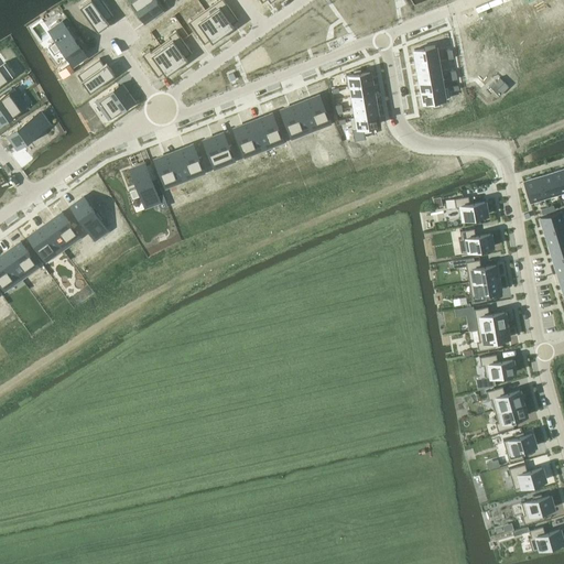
[(87,0),(80,6),(89,19),(97,31),(104,25),(108,23),(106,20),(112,15),(112,17),(114,15),(101,0),(87,0)]
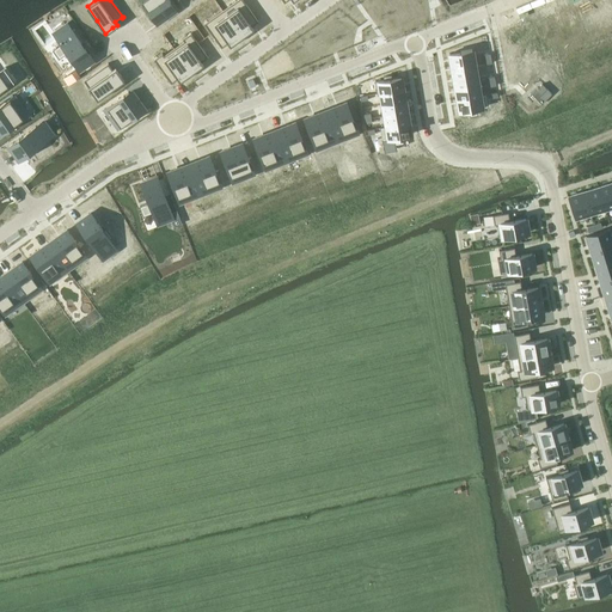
[(140,0),(147,10),(157,23),(170,14),(167,11),(173,6),(170,2),(170,1),(169,0),(140,0)]
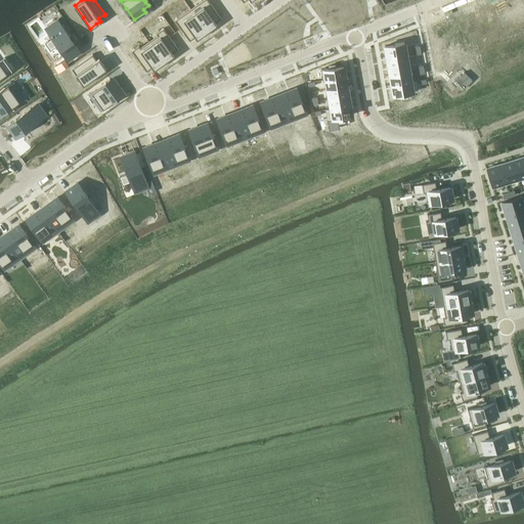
[(203,0),(190,9),(207,32),(210,30),(217,25),(215,22),(220,18),(221,18),(208,0),(203,0)]
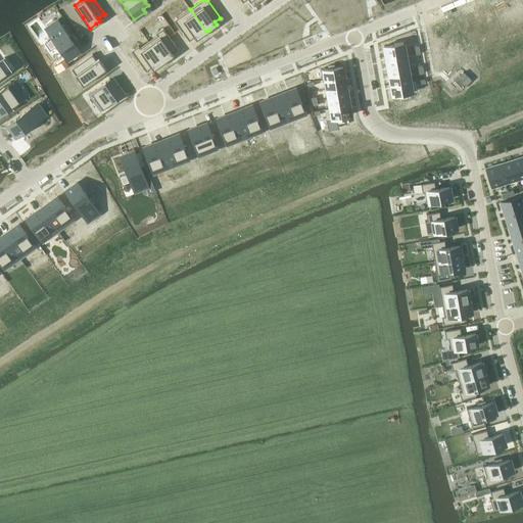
[(177,17),(175,19),(189,41),(190,40),(195,36),(196,39),(199,37),(206,32),(190,9),(178,18),(177,17)]
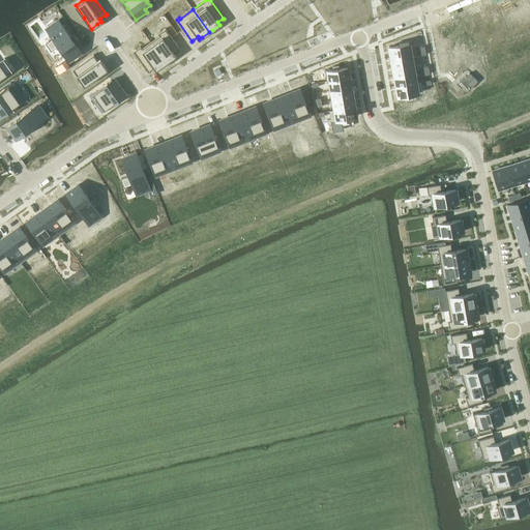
[(53,38),(46,42),(51,50),(58,45),(68,60),(81,52),(63,27),(58,21),(47,29),(52,35),(51,35),(53,38)]
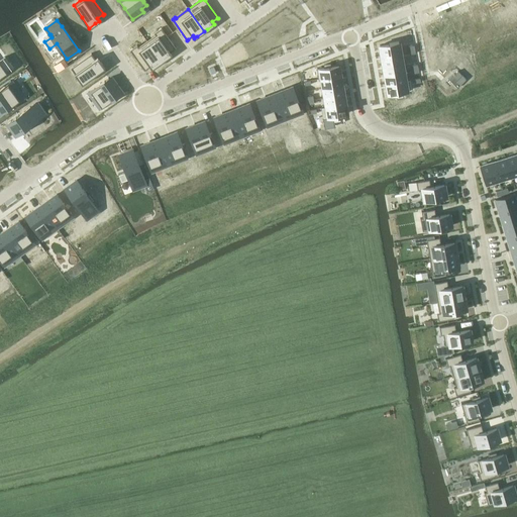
[(443,26),(431,30),(439,53),(440,52),(449,48),(451,53),(452,53),(458,50),(459,49),(450,26),(450,27),(444,29),(443,26)]
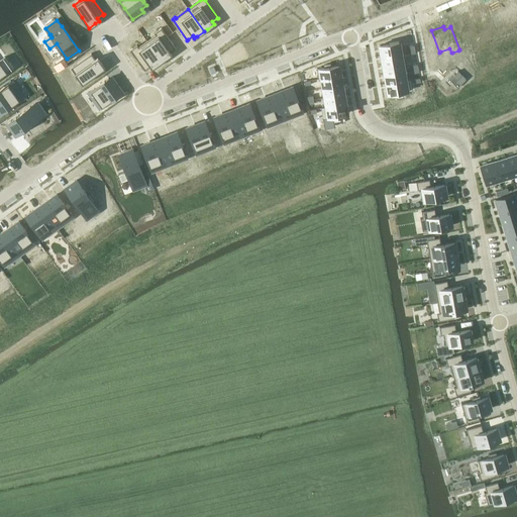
[(156,34),(147,40),(162,62),(165,60),(165,59),(172,55),(170,52),(175,48),(176,47),(161,27),(159,29),(154,32),(156,34)]
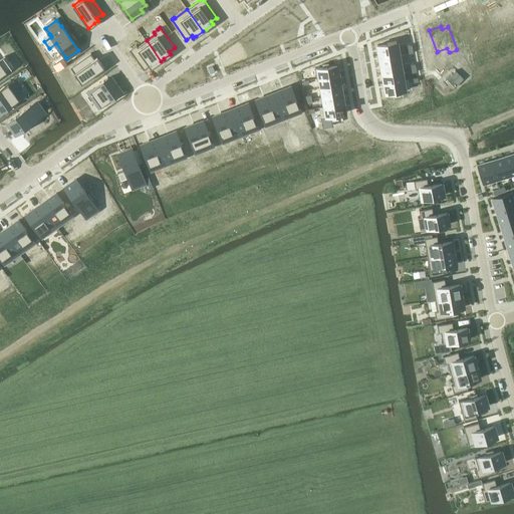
[(132,47),(130,49),(144,69),(145,69),(145,68),(150,65),(151,67),(154,66),(161,61),(147,40),(138,47),(137,45),(133,48),(132,47)]
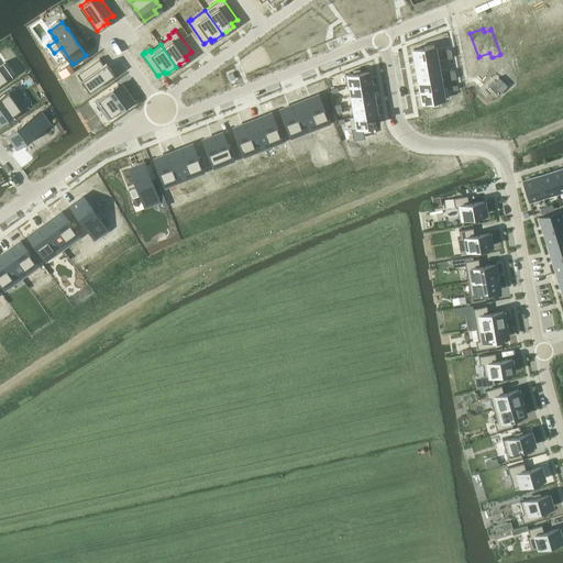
[(434,45),(414,48),(416,59),(437,56),(434,45)]
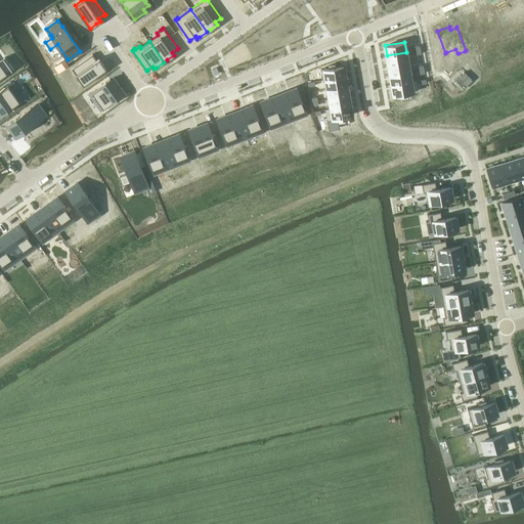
[(406,52),(387,55),(388,66),(407,61),(406,52)]
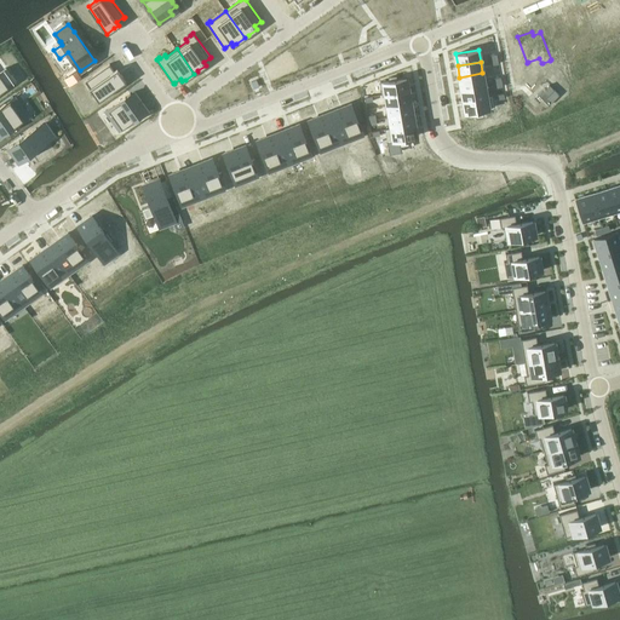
[(74,64),(65,69),(72,76),(79,70),(74,64)]
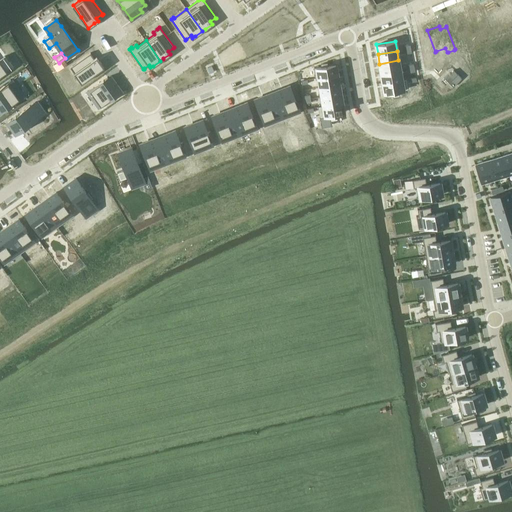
[(90,53),(70,67),(72,70),(72,69),(81,82),(93,74),(93,75),(104,67),(100,61),(99,61),(97,57),(94,59),(91,54),(91,53),(90,53)]
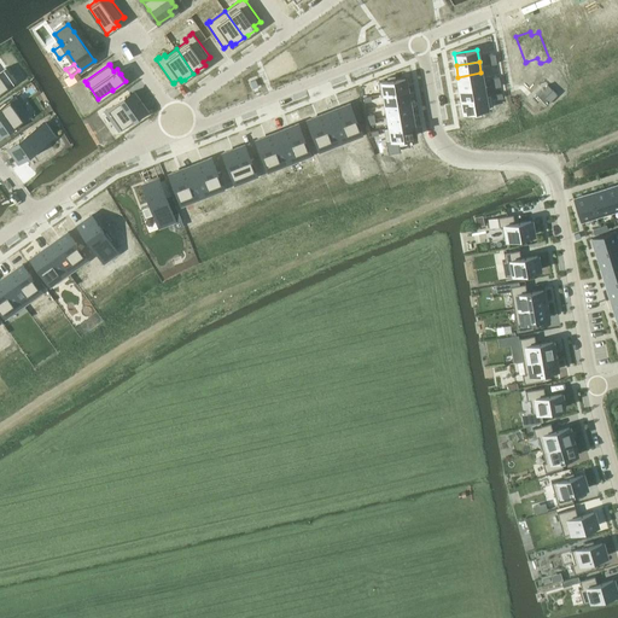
[(0,92),(16,81),(11,75),(6,68),(0,71),(0,92)]
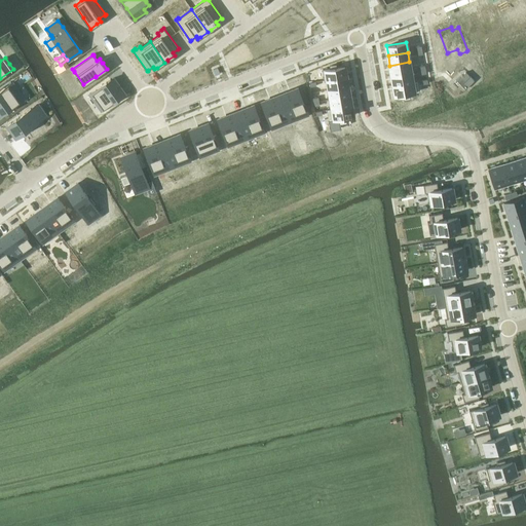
[(409,62),(389,66),(391,75),(411,72),(409,62)]
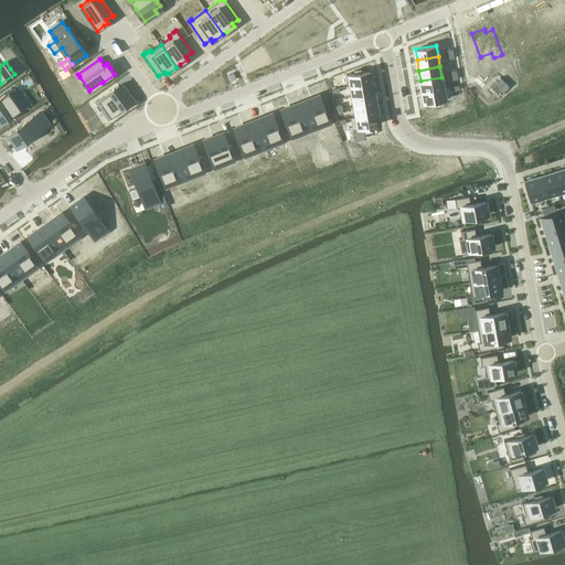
[(354,74),(347,75),(349,86),(372,82),(370,71),(362,73),(361,70),(354,71),(354,74)]
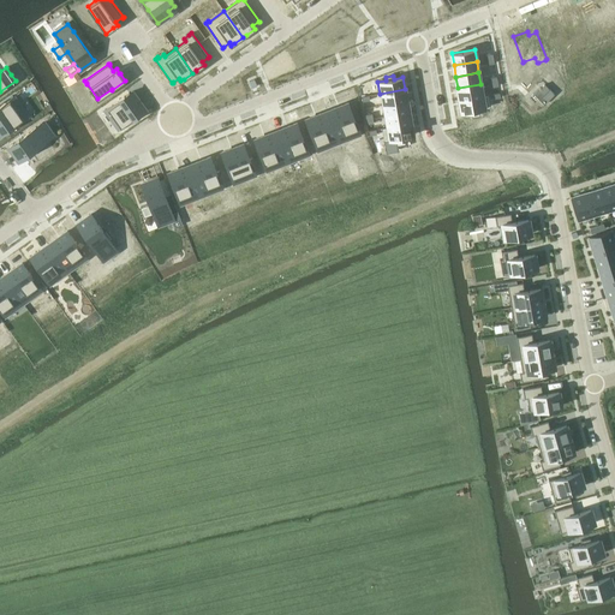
[(481,84),(458,88),(460,100),(488,95),(488,94),(482,95),(481,84)]
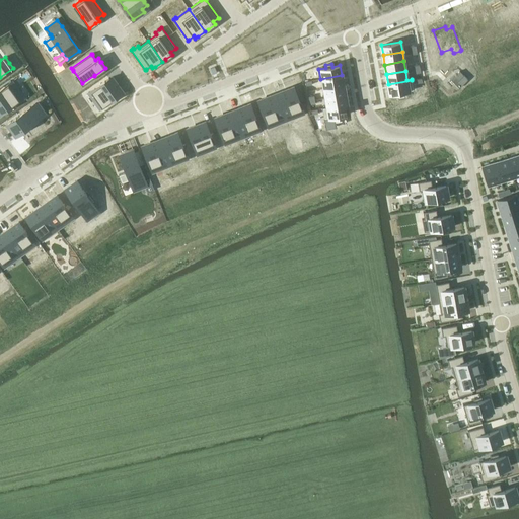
[(342,75),(320,79),(322,79),(324,88),(344,85),(342,75)]
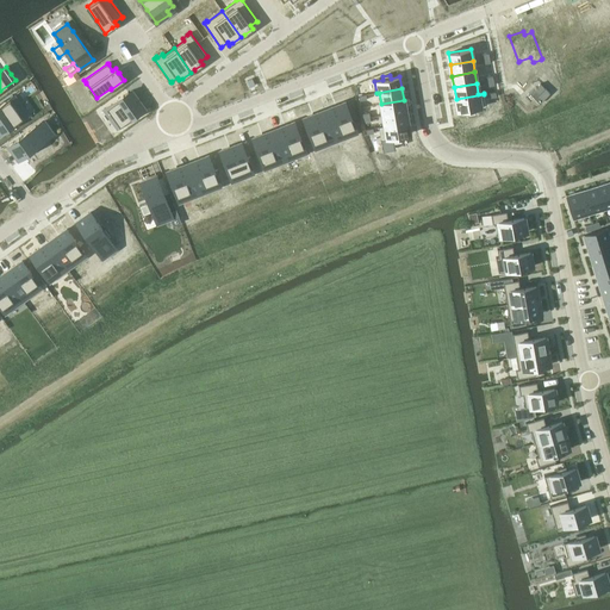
[(123,95),(104,109),(106,112),(110,117),(112,114),(120,126),(131,118),(144,109),(136,97),(132,99),(128,92),(124,95),(123,95)]
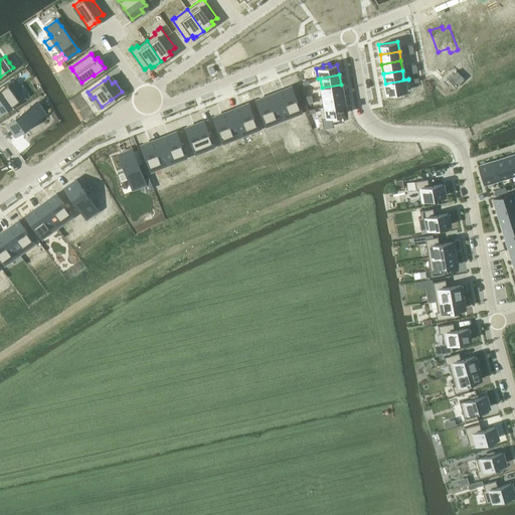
[(408,79),(385,83),(386,94),(394,92),(395,97),(401,96),(400,91),(410,89),(408,79)]
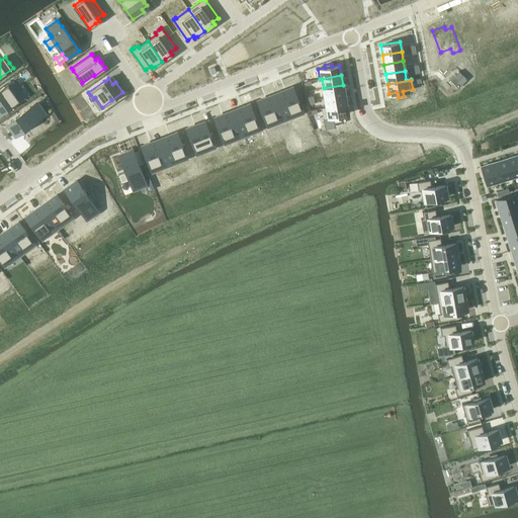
[(0,112),(1,113),(12,105),(21,98),(14,89),(17,88),(14,84),(14,83),(12,81),(0,89),(0,112)]
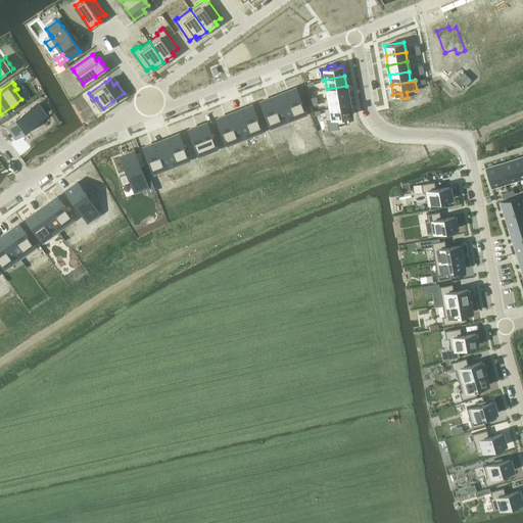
[(346,86),(327,89),(329,98),(347,95),(346,86)]
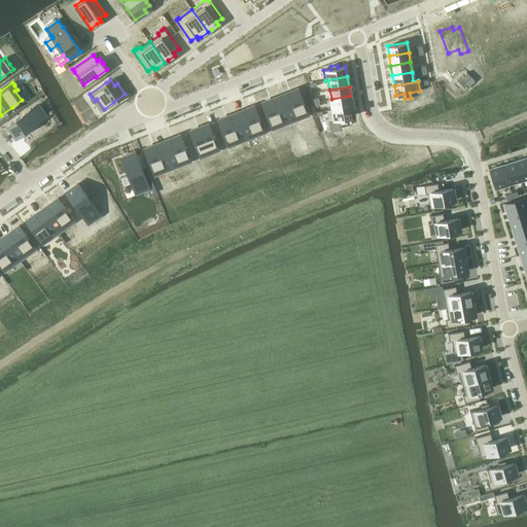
[(287,97),(281,99),(290,121),(292,121),(292,120),(297,118),(296,116),(308,112),(303,101),(304,101),(299,89),(286,93),(287,97)]
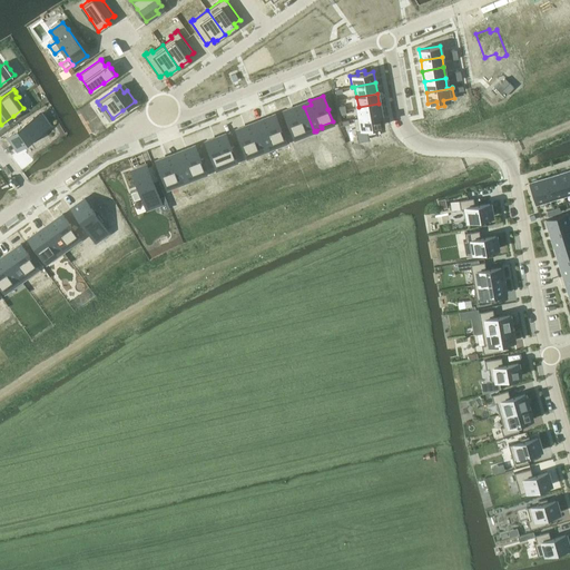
[(360,117),(354,118),(355,119),(381,115),(379,104),(359,107),(360,117)]
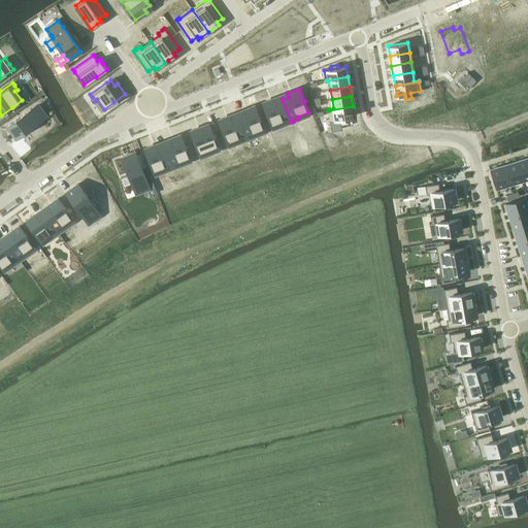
[(275,98),(263,102),(268,116),(272,127),(283,123),(284,125),(289,123),(291,122),(282,99),(276,101),(275,98)]
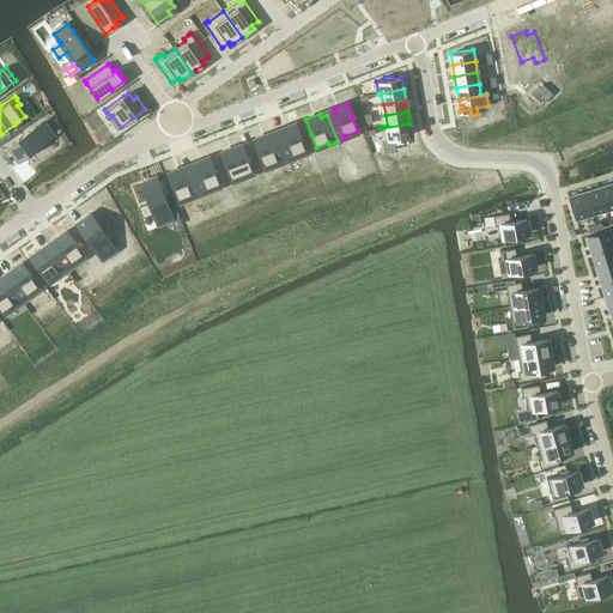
[(36,127),(10,146),(19,159),(35,149),(36,151),(44,145),(43,143),(53,135),(43,122),(36,127)]
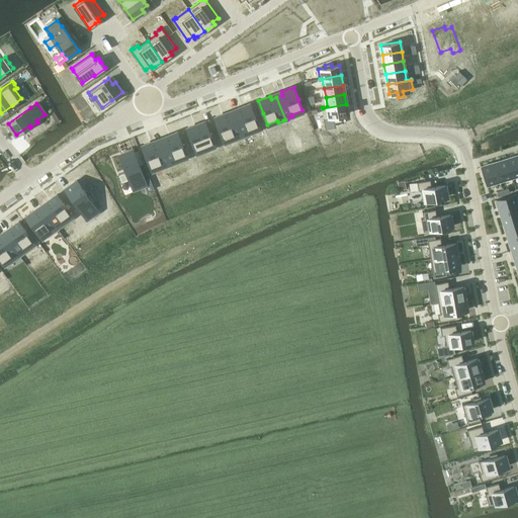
[(239,111),(234,113),(243,137),(245,136),(249,134),(249,132),(259,127),(255,116),(250,103),(238,108),(239,111)]
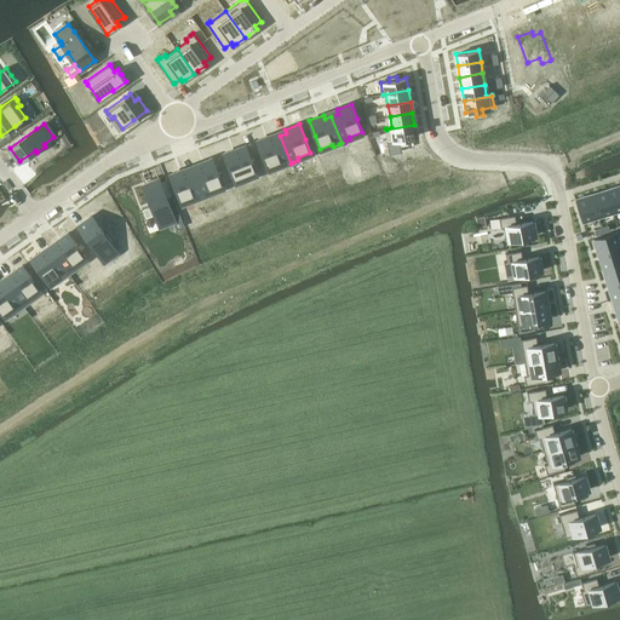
[(414,125),(386,130),(388,142),(400,139),(401,145),(408,144),(407,138),(417,136),(414,125)]
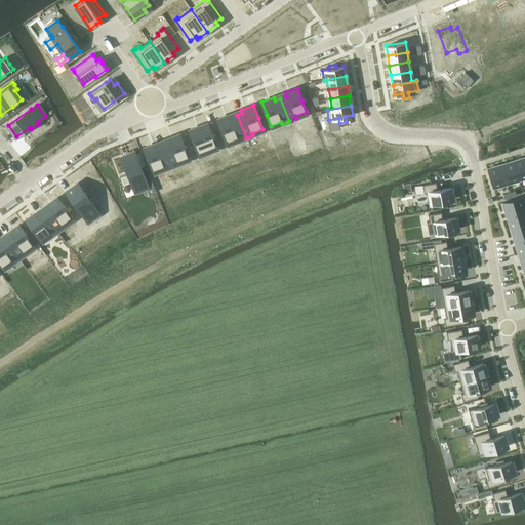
[(230,114),(217,119),(223,132),(227,143),(238,138),(239,142),(243,139),(246,138),(237,115),(231,117),(230,114)]
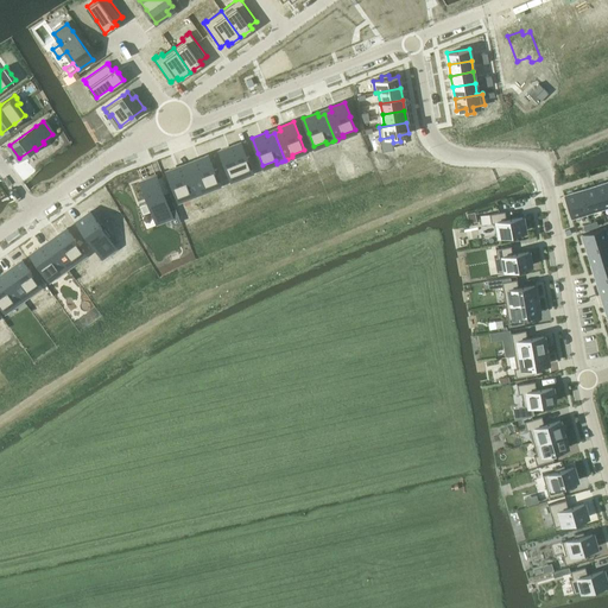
[(233,145),(219,151),(225,165),(226,165),(229,176),(241,171),(244,176),(249,173),(249,175),(253,173),(245,151),(244,151),(242,146),(235,149),(233,145)]
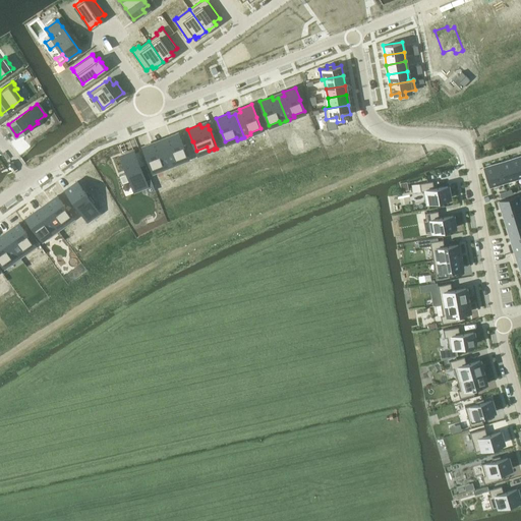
[(298,136),(309,139),(311,127),(300,124),(298,136)]
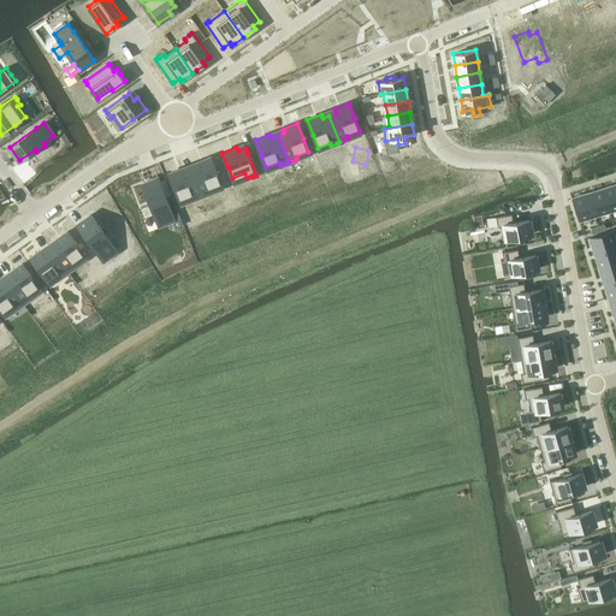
[(197,166),(191,170),(202,196),(205,195),(211,193),(209,190),(221,185),(217,172),(211,157),(196,163),(197,166)]
